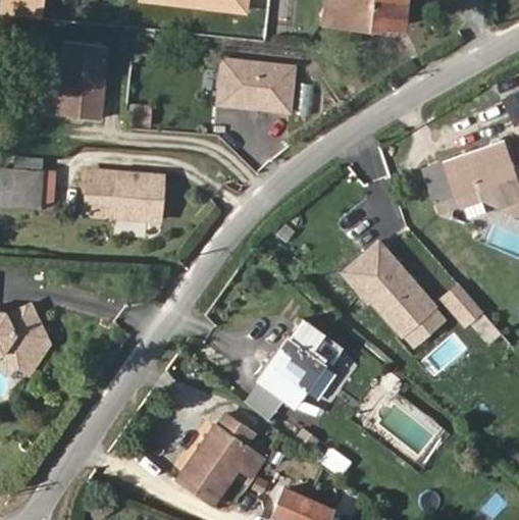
[(0,0),(0,15),(50,20),(51,0),(0,0)]
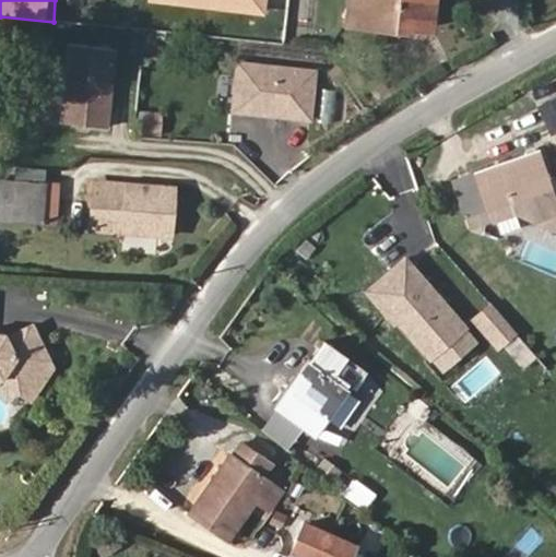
[(96,26),(98,3),(61,0),(55,0),(54,22),(96,26)]
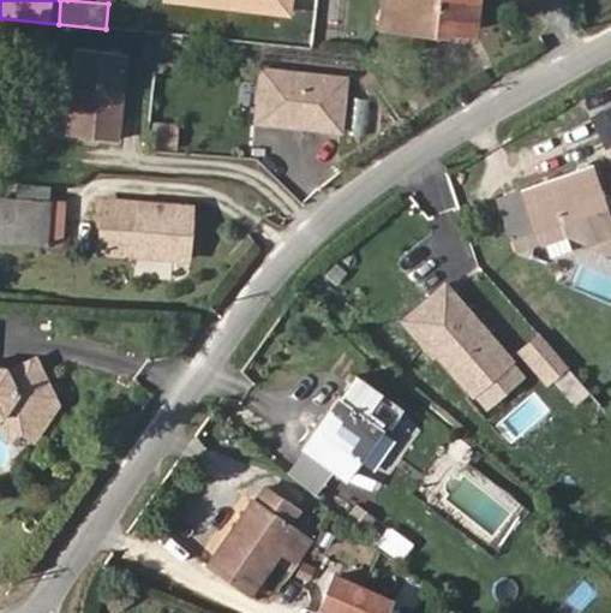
[(256,0),(229,0),(252,10),(256,0)]
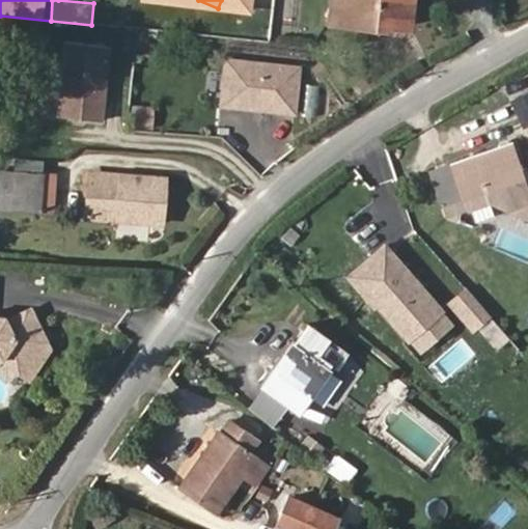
[(411,30),(414,0),(333,0),(331,24),(386,30),(387,27),(411,30)]
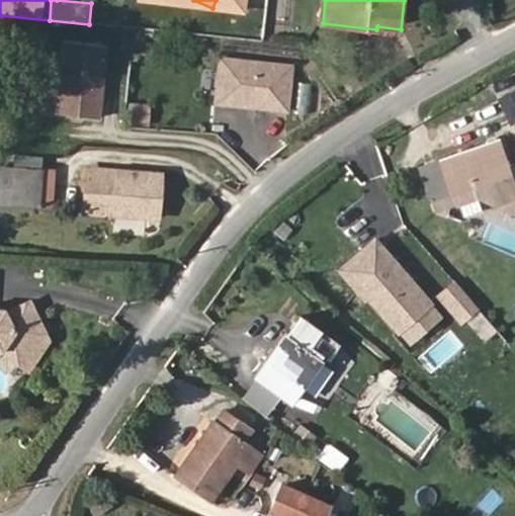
[(102,120),(109,47),(62,41),(55,115),(102,120)]
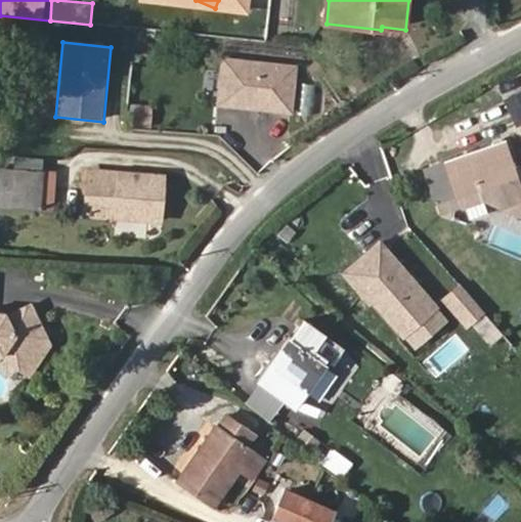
[(135,64),(137,52),(127,50),(125,63),(135,64)]
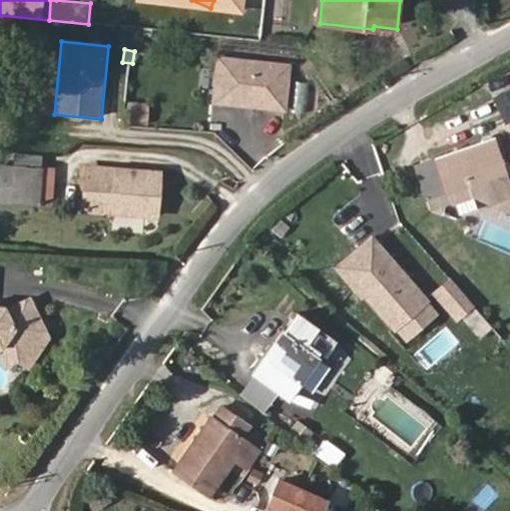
[(289,112),(294,64),(218,56),(213,104),(289,112)]
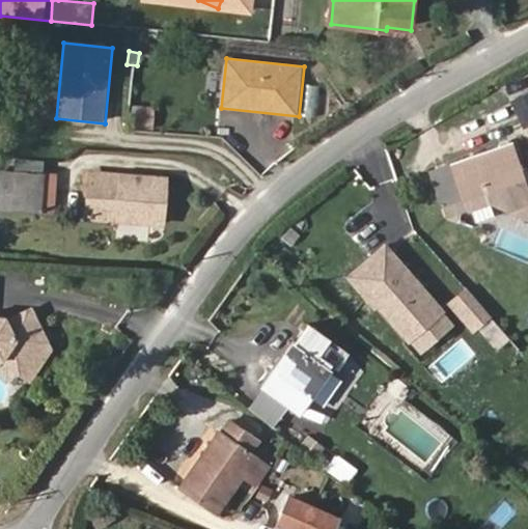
[(131,107),(130,130),(156,131),(156,108),(131,107)]
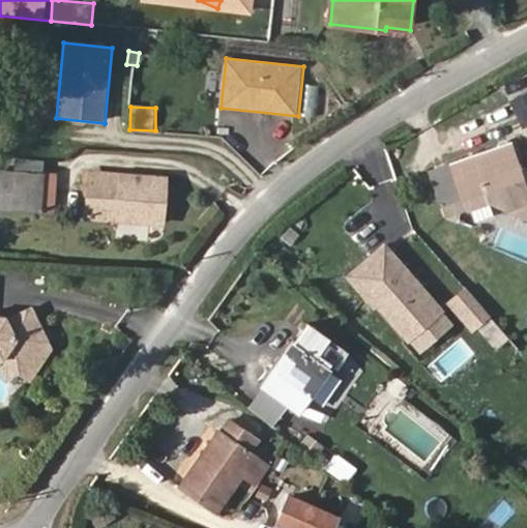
[(524,179),(511,145),(432,173),(443,207),(464,200),(467,199),(523,180),(524,179)]
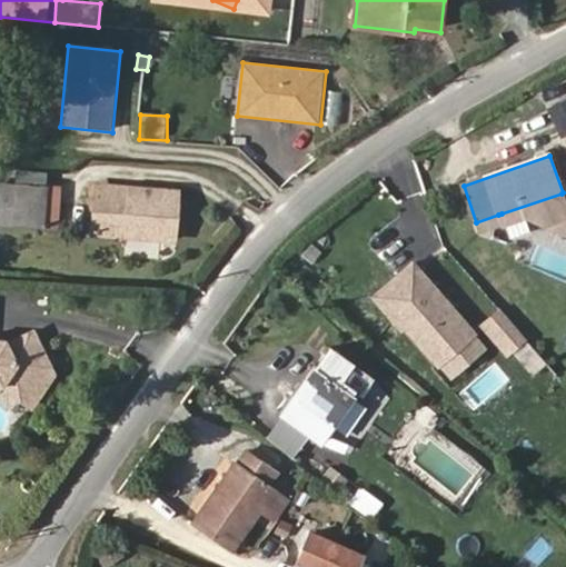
[(0,226),(12,227),(16,186),(0,185),(0,226)]
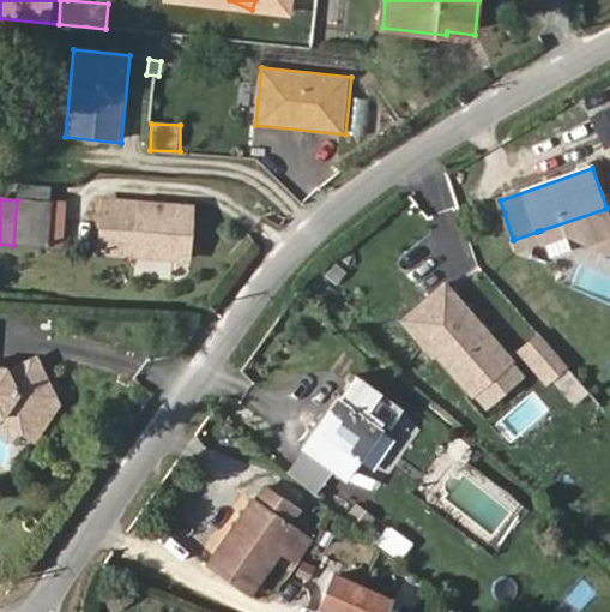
[(48,247),(52,203),(17,201),(13,245),(48,247)]
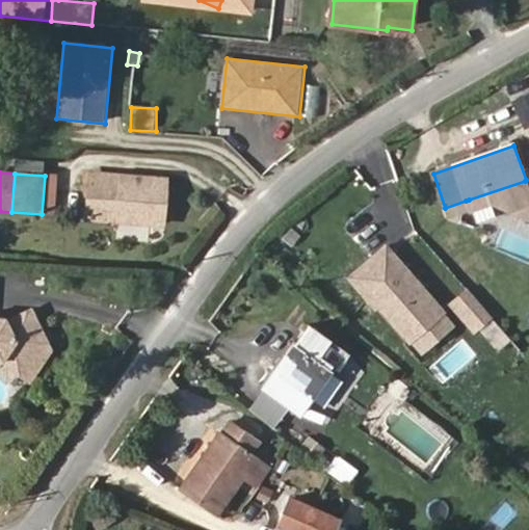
[(56,215),(59,177),(45,176),(42,214),(56,215)]
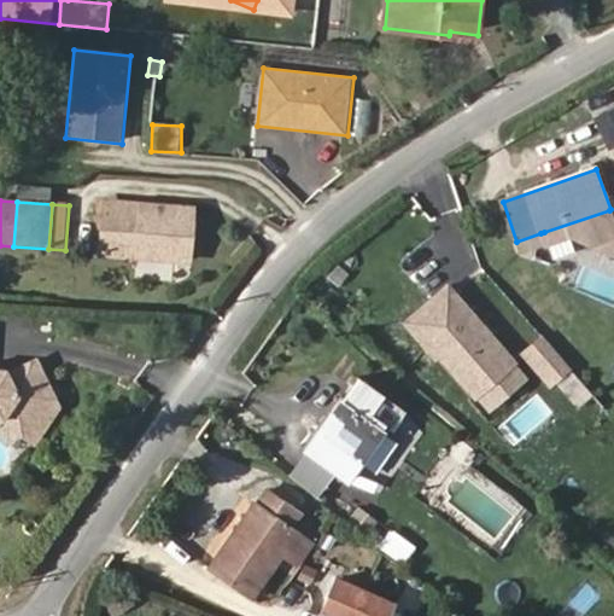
[(191,262),(194,209),(142,205),(142,207),(107,204),(103,255),(139,257),(139,259),(191,262)]
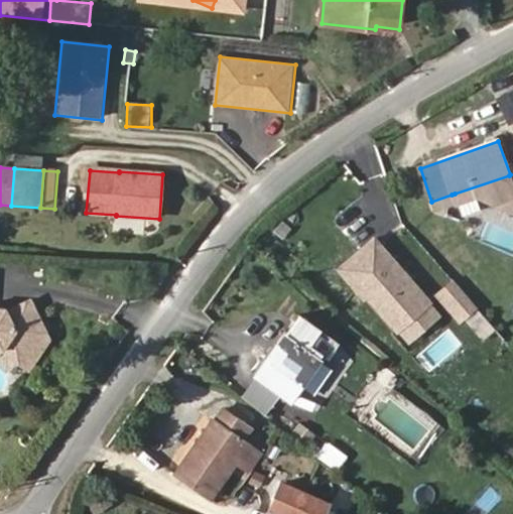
[(458,206),(512,186),(512,183),(509,175),(455,194),(458,206)]
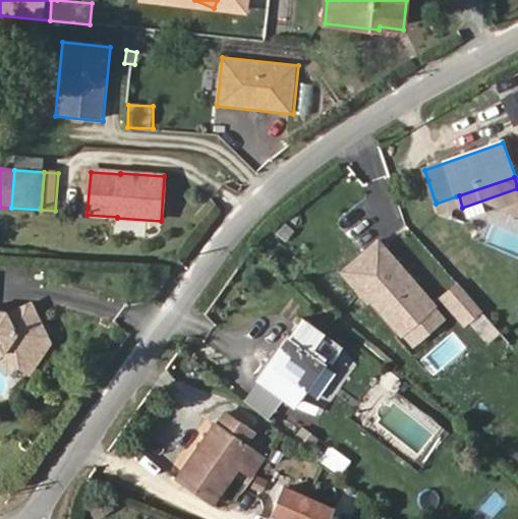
[(51,344),(32,304),(8,316),(6,313),(0,312),(0,354),(3,354),(31,373),(51,344)]
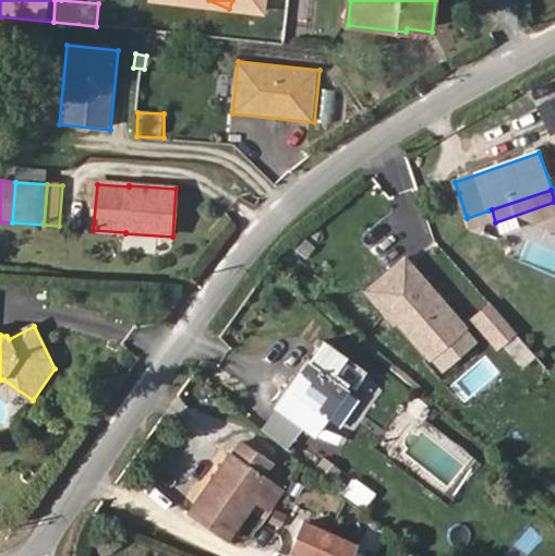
[(356,389),(368,372),(326,341),(279,408),(315,433),(349,385),(356,389)]
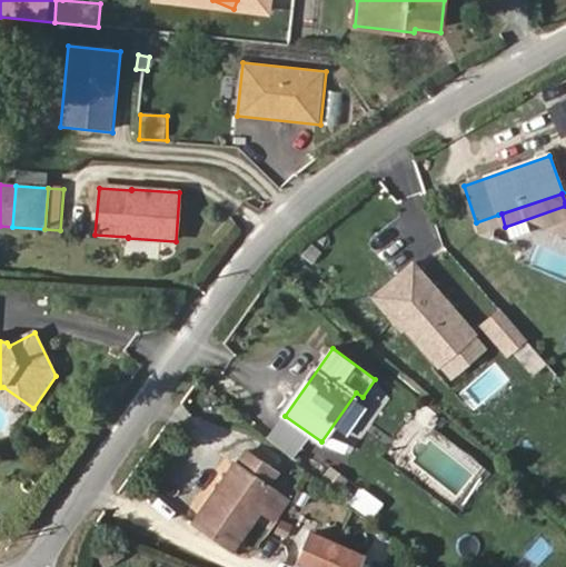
[(427,405),(414,420),(429,433),(443,417),(427,405)]
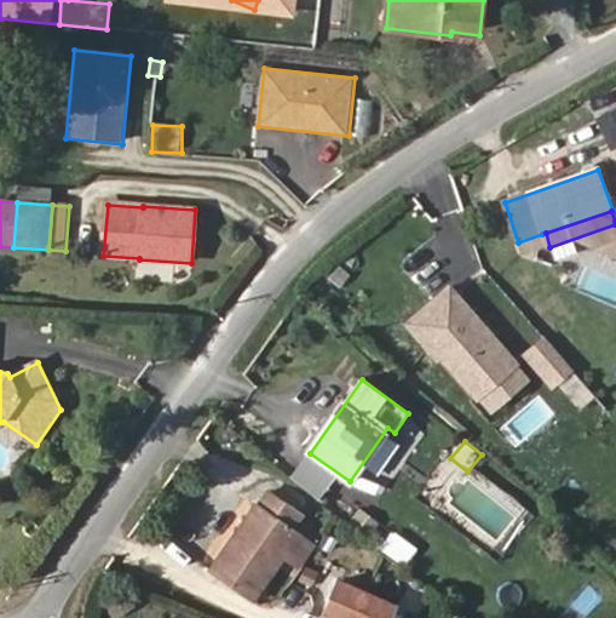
[(287,556),(300,537),(294,532),(305,518),(270,493),(260,508),(258,507),(213,570),(255,600),(287,556)]
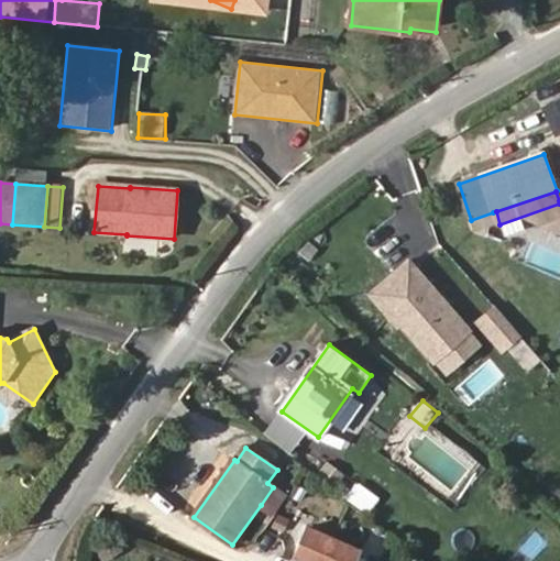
[(348,476),(329,462),(316,479),(336,493),(348,476)]
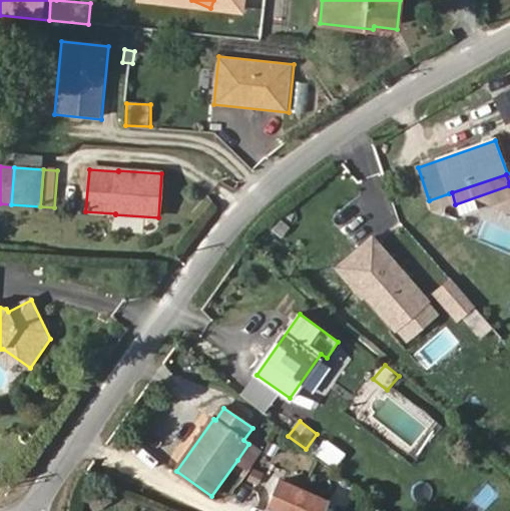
[(248,469),(261,452),(248,444),(237,460),(248,469)]
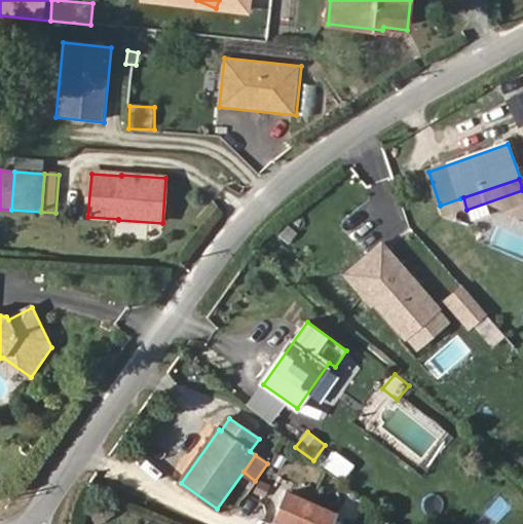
[(333,523),(337,515),(288,491),(272,522),(274,523),(333,523)]
